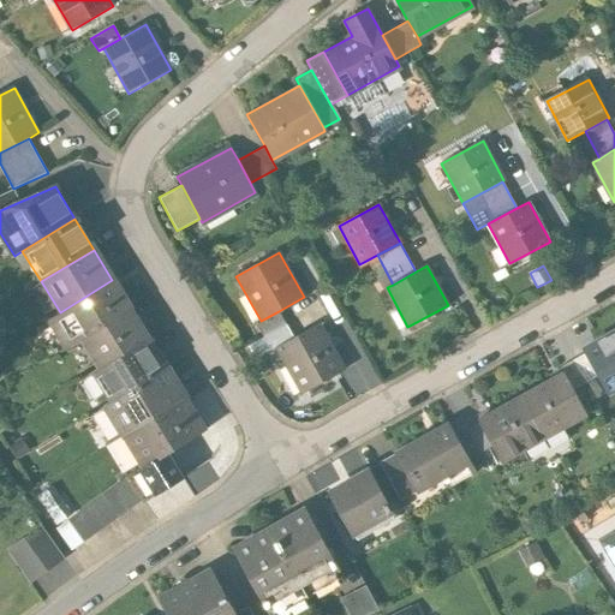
[(130,309),(112,280),(60,312),(48,320),(65,347),(82,338),(130,309)]
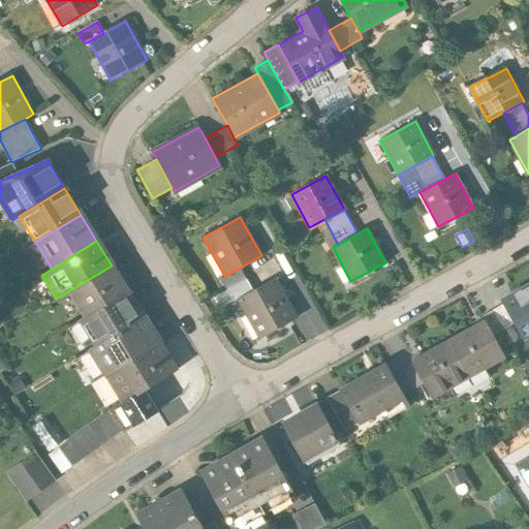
[(127,291),(112,266),(70,290),(86,317),(127,291)]
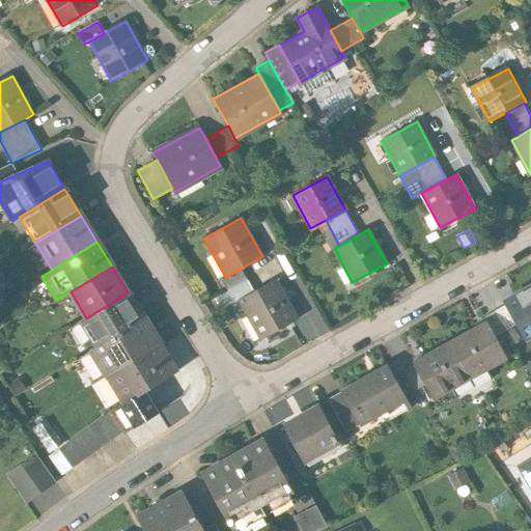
[(253,291),(241,269),(225,277),(221,279),(234,303),(239,300),(253,291)]
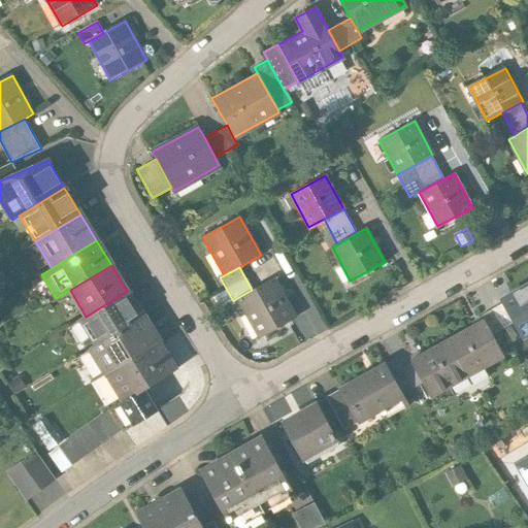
[(252,290),(237,298),(259,337),(295,317),(273,278),(252,290)]
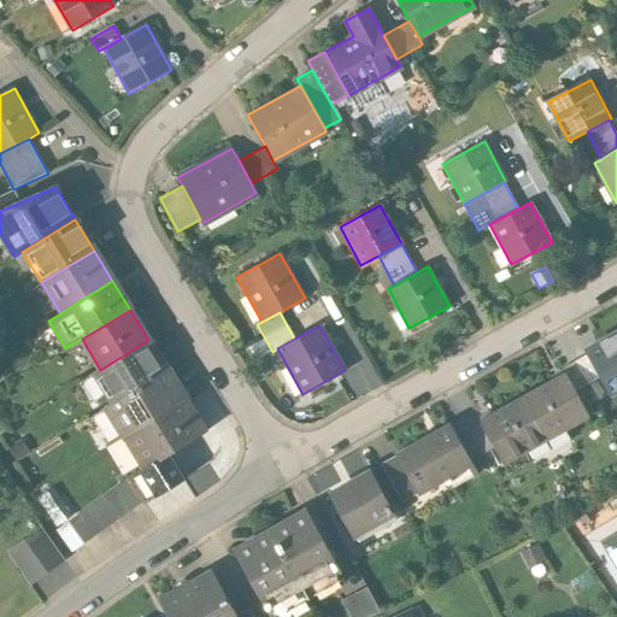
[(611,393),(616,388),(616,331),(587,350),(589,354),(601,375),(611,393)]
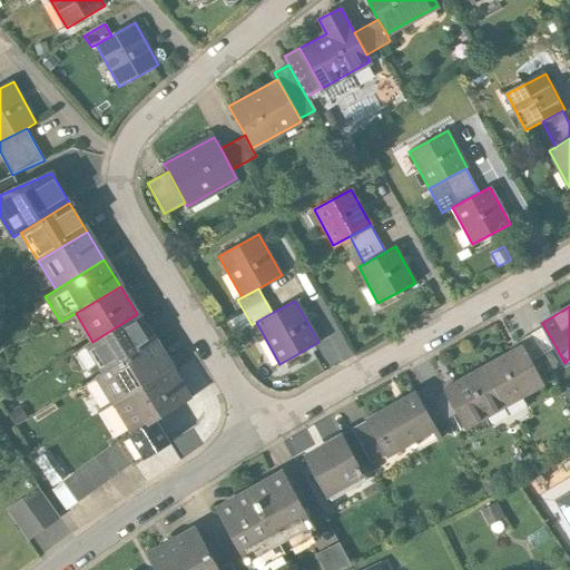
[(154,342),(137,314),(92,342),(87,345),(104,372),(154,342)]
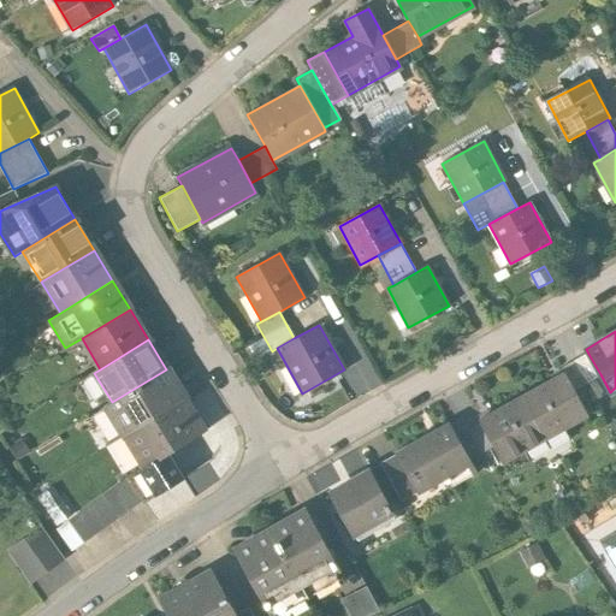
[(563,373),(573,390),(600,374),(588,354),(561,368),(563,373)]
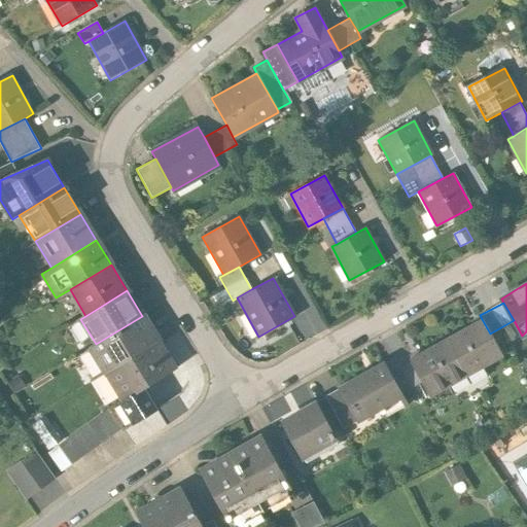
[(157,341),(142,316),(96,344),(90,348),(104,374),(157,341)]
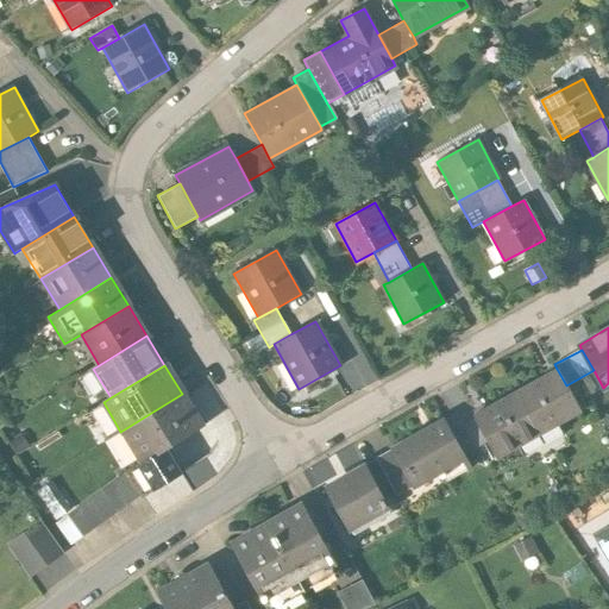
[(557,369),(515,391),(539,434),(581,412),(566,385),(557,369)]
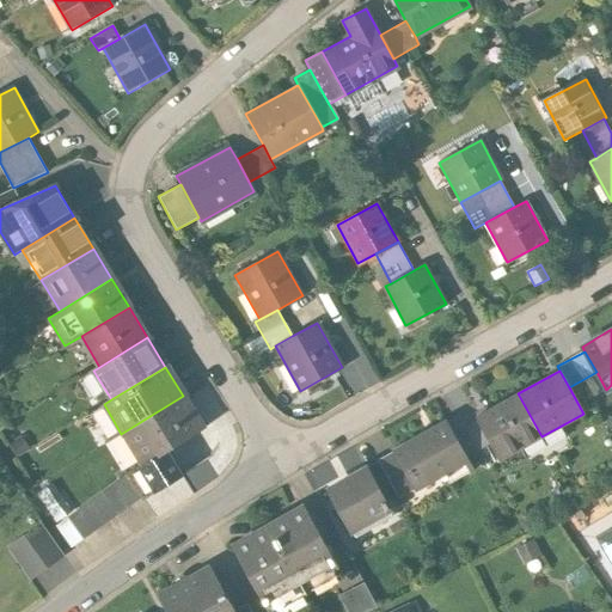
[(501,459),(542,436),(518,393),(477,417),(479,422),(491,444),(501,459)]
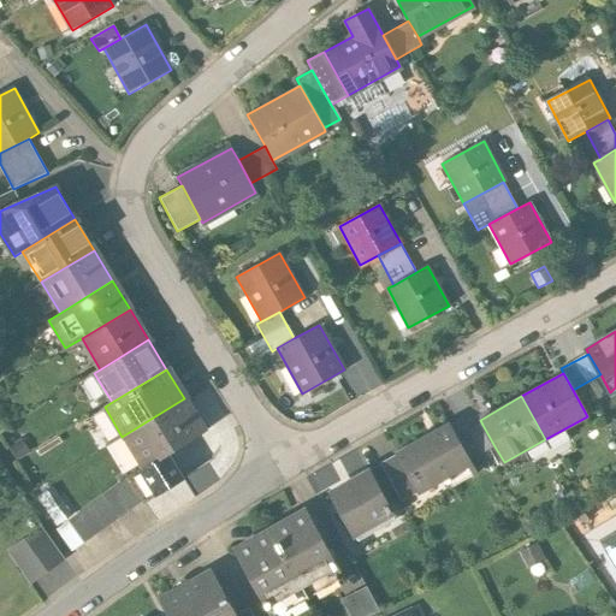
[(205,432),(184,398),(122,437),(141,468),(150,462),(152,463),(169,454),(205,432)]
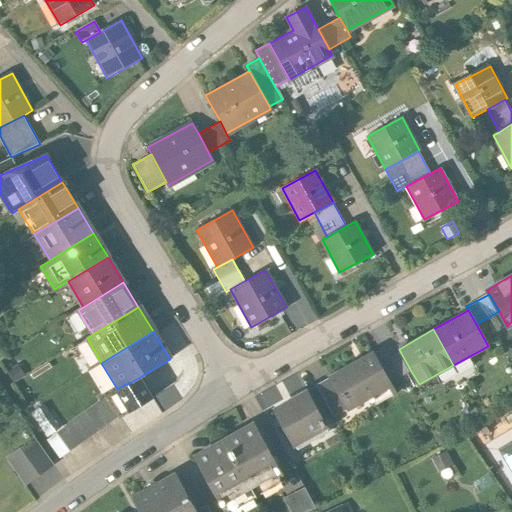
[(391,384),(374,353),(330,378),(347,409),(391,384)]
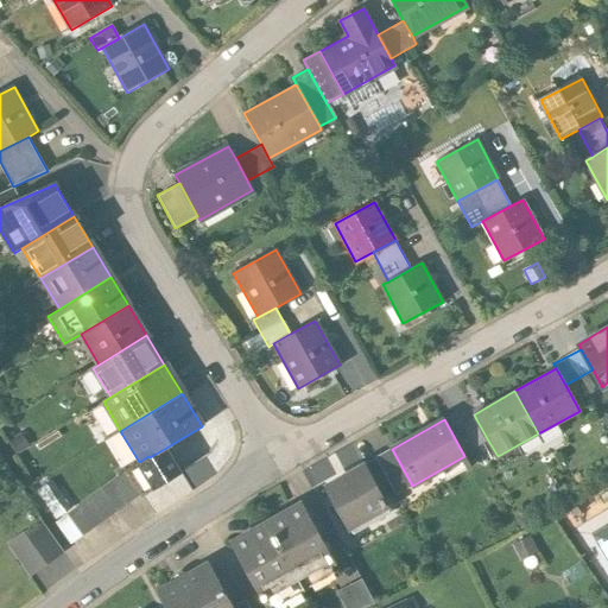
[(474,448),(488,441),(476,419),(462,426),(474,448)]
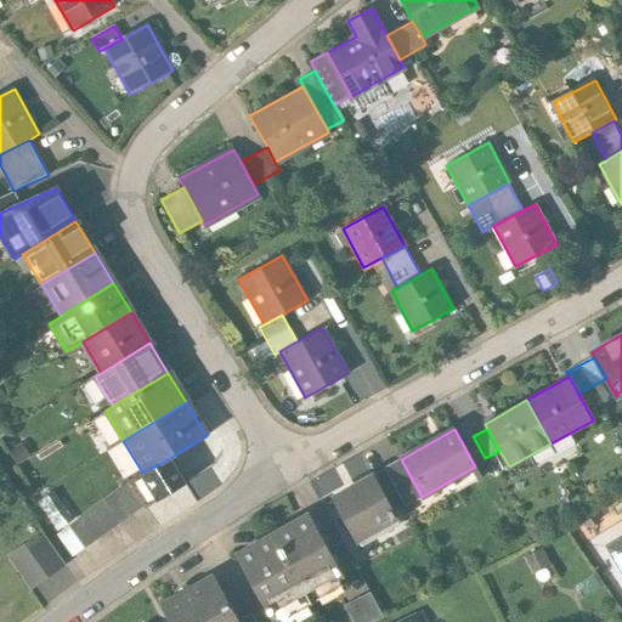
[(29,458),(21,445),(9,452),(16,465),(29,458)]
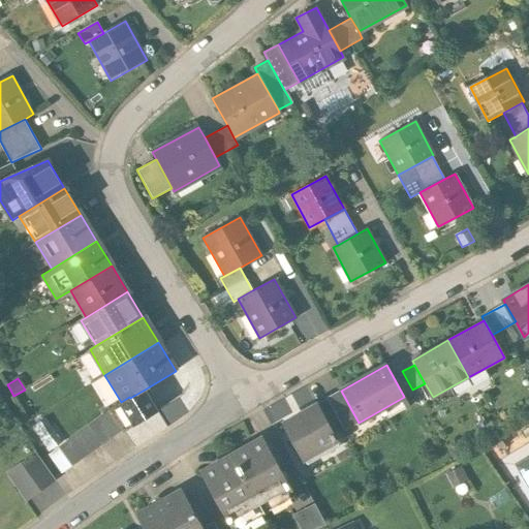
[(99,378),(93,385),(109,400),(115,393),(99,378)]
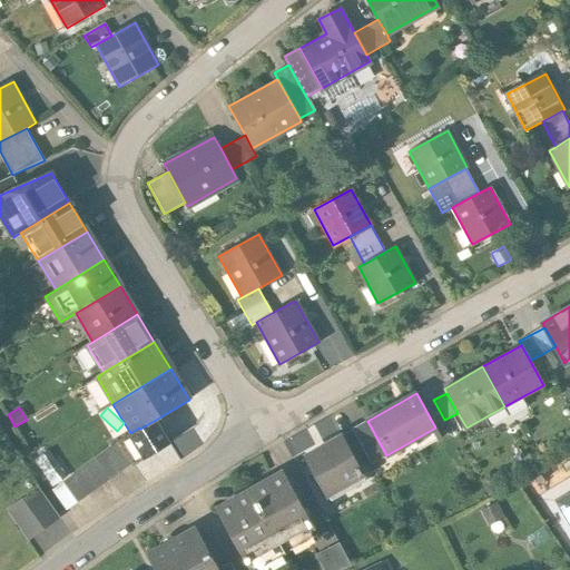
[(170,442),(156,420),(140,429),(139,428),(130,433),(119,440),(133,461),(135,463),(170,442)]
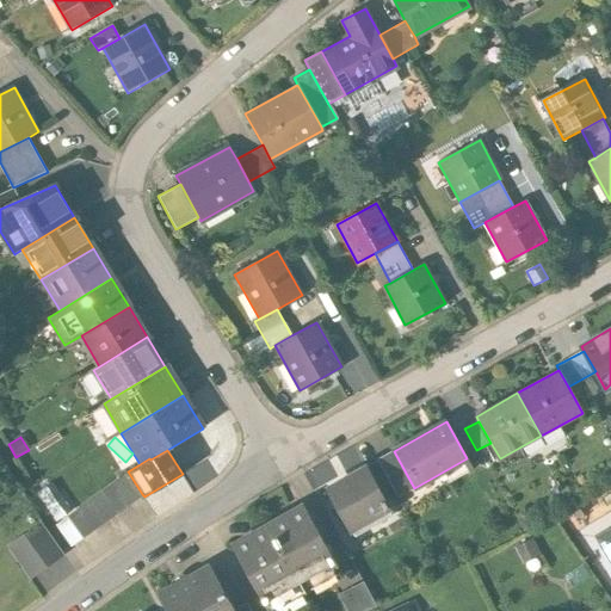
[(399,497),(414,488),(394,451),(377,460),(399,497)]
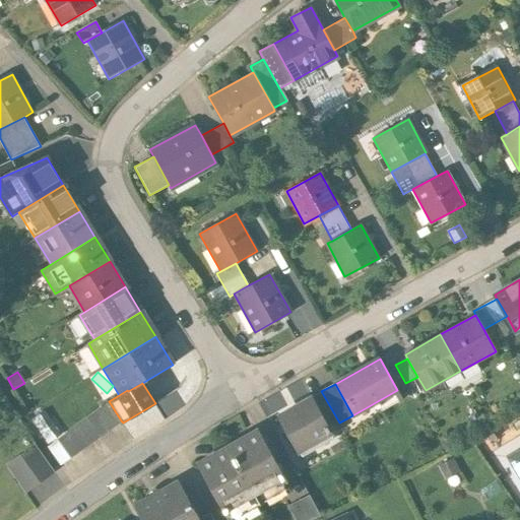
[(311,397),(277,415),(298,453),(332,434),(311,397)]
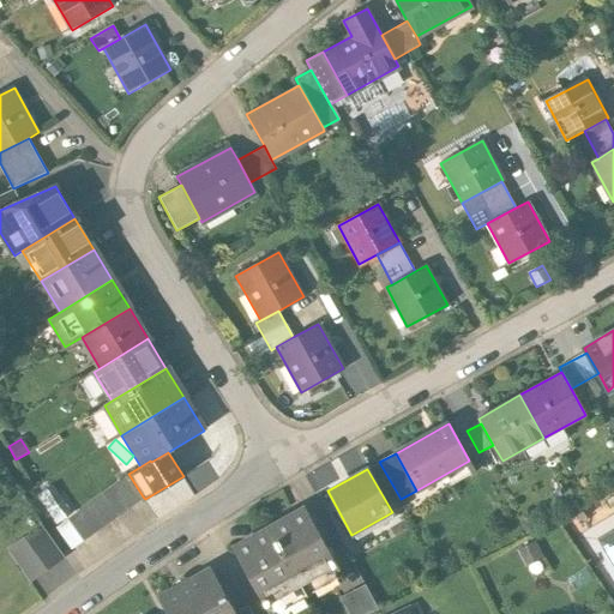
[(128,474),(56,528),(71,548),(143,497),(128,474)]
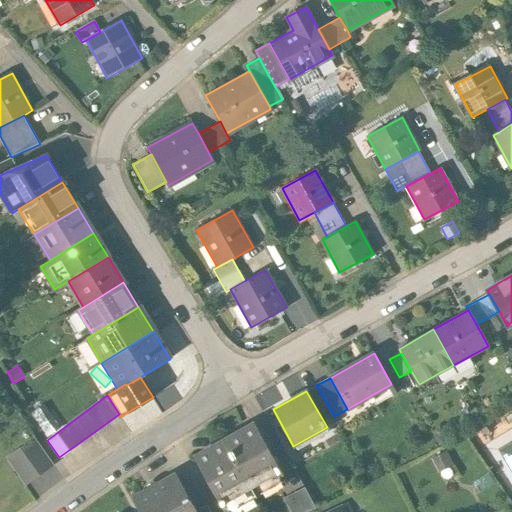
[(253,425),(224,442),(248,485),(278,469),(253,425)]
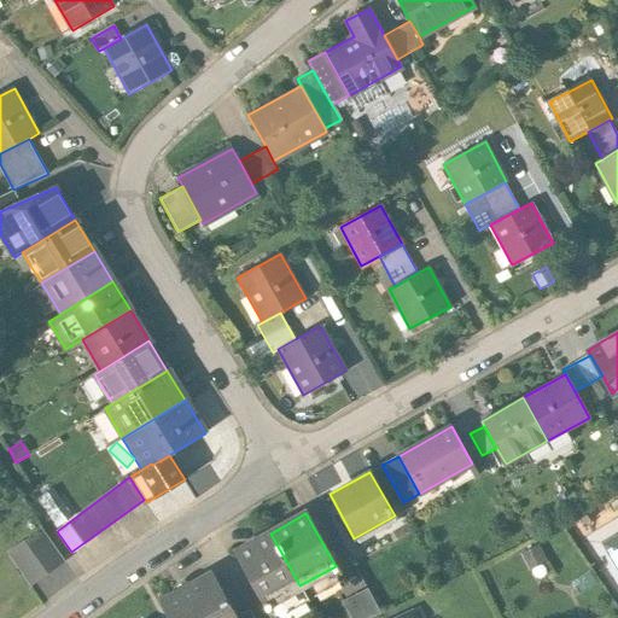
[(30,584),(62,561),(40,531),(9,554),(30,584)]
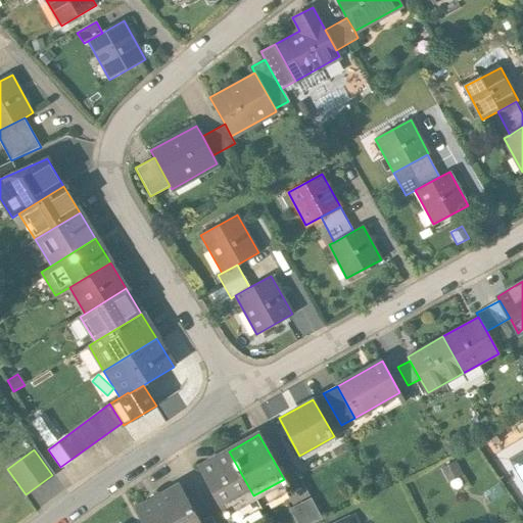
[(223,513),(253,495),(229,452),(198,468),(223,513)]
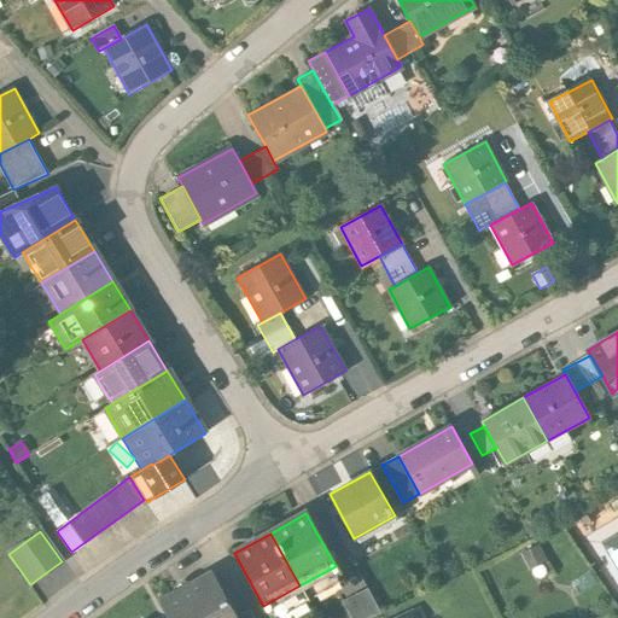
[(617,537),(606,544),(617,564),(617,537)]
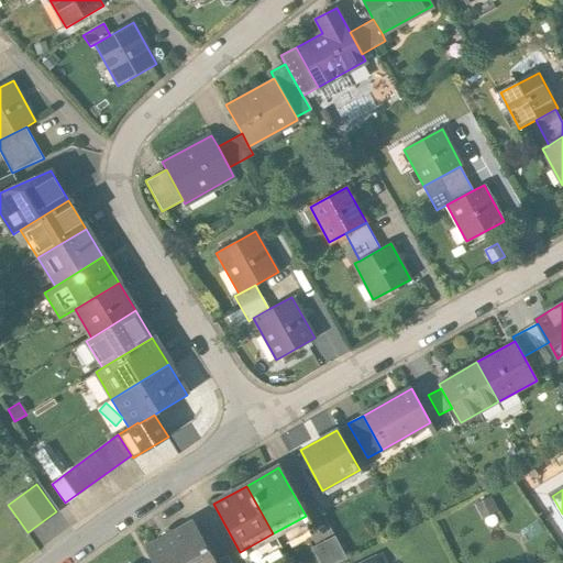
[(489,499),(475,507),(482,520),(497,512),(489,499)]
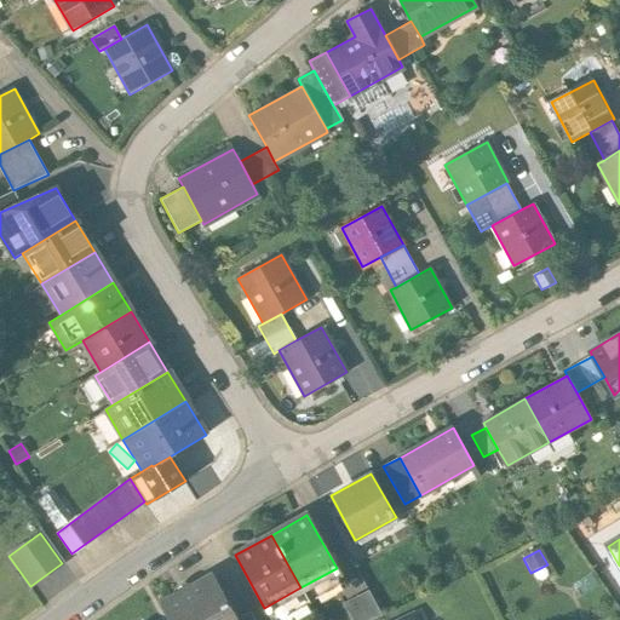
[(216,573),(164,601),(174,619),(240,619),(240,618),(216,573)]
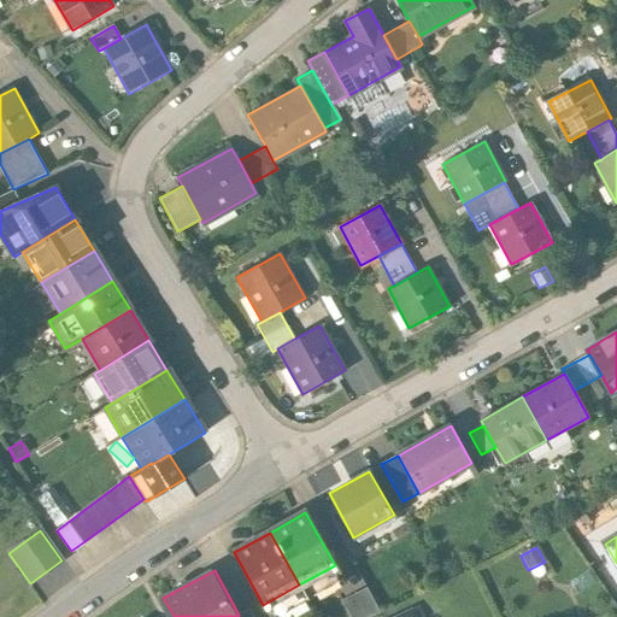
[(595,582),(588,571),(571,582),(579,593),(595,582)]
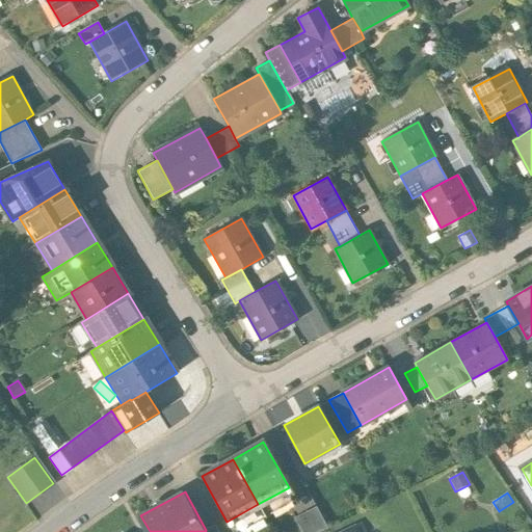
[(324,505),(317,509),(325,526),(334,522),(324,505)]
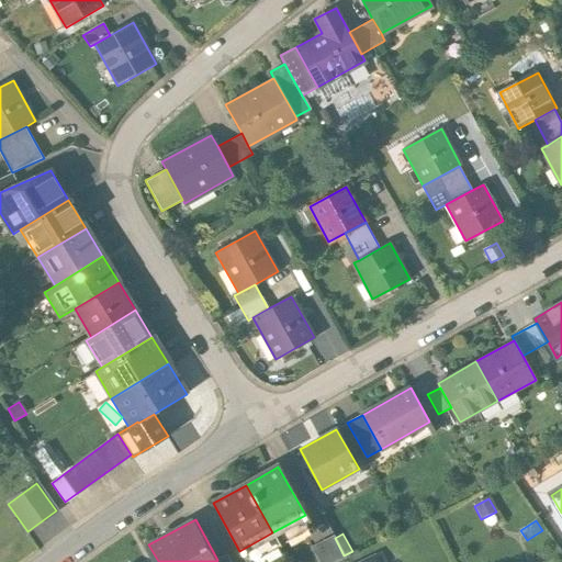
[(313,549),(319,561),(337,561),(346,558),(344,555),(335,538),(313,549)]
